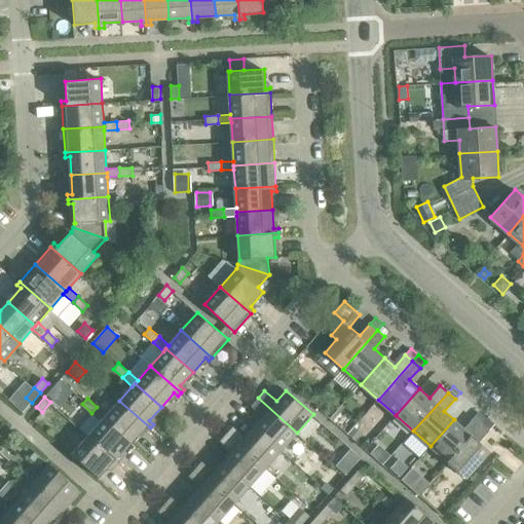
[(263,416),(255,426),(282,450),(297,433),(258,398),(252,405),(263,416)]
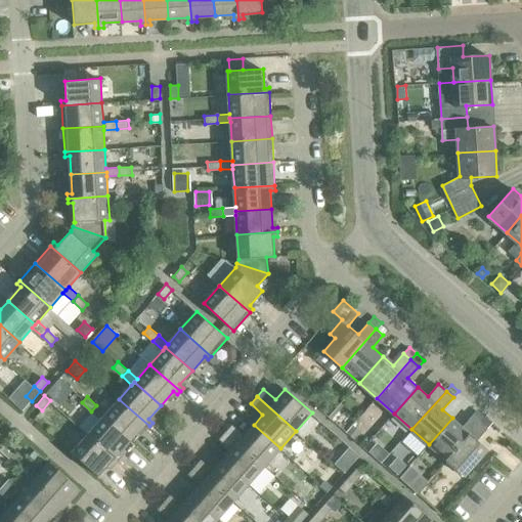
[(106,414),(103,417),(130,440),(142,426),(146,430),(149,426),(119,399),(106,414)]
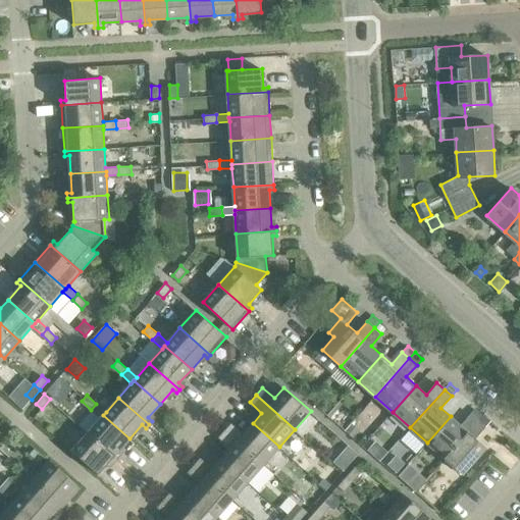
[(100,418),(103,415),(106,412),(96,404),(91,410),(100,418)]
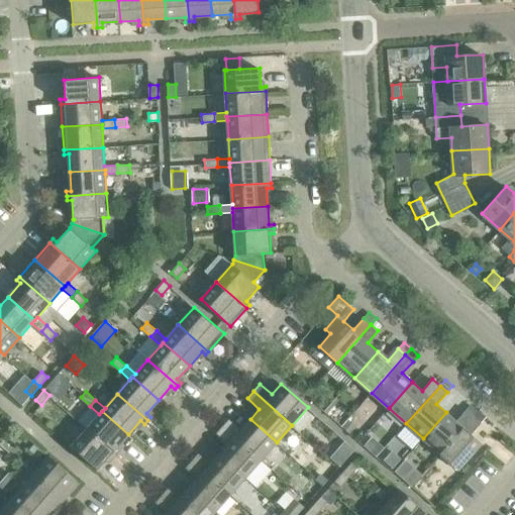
[(472,404),(468,409),(475,416),(479,410),(472,404)]
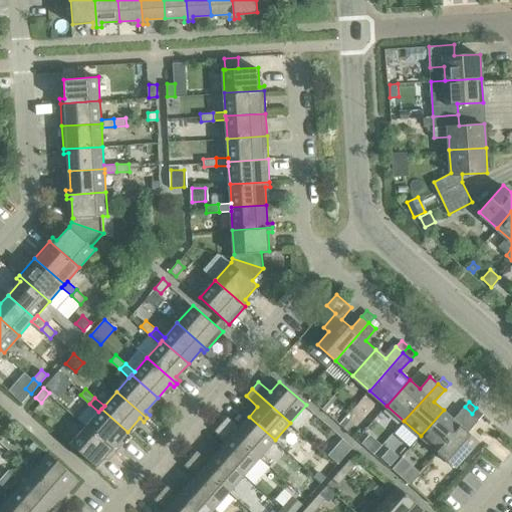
[(421,436),(438,452),(472,414),(465,407),(454,419),(444,410),(421,436)]
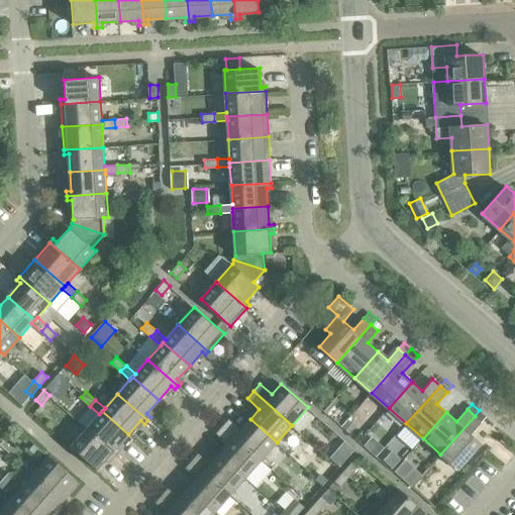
[(479,410),(475,416),(482,422),(487,416),(480,410),(479,410)]
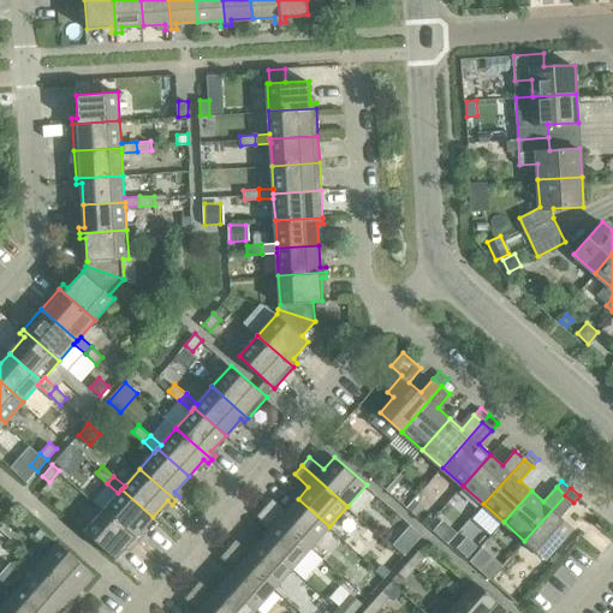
[(121,489),(118,493),(103,510),(140,541),(143,537),(138,534),(153,517),(121,489)]
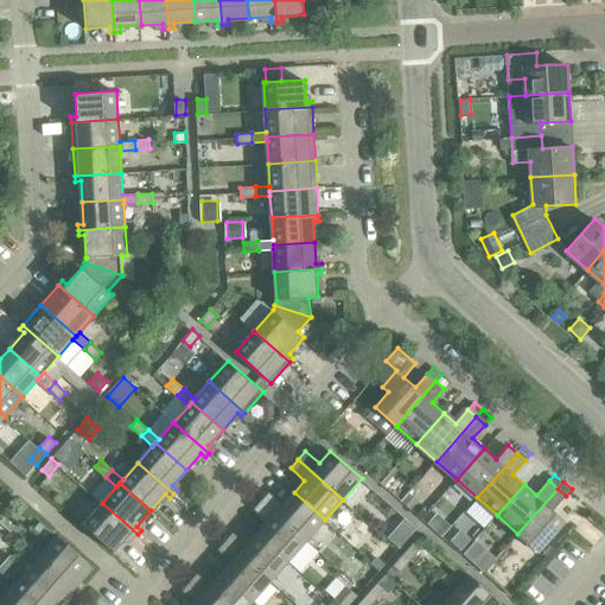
[(558,489),(517,534),(539,552),(566,521),(554,510),(566,496),(558,489)]
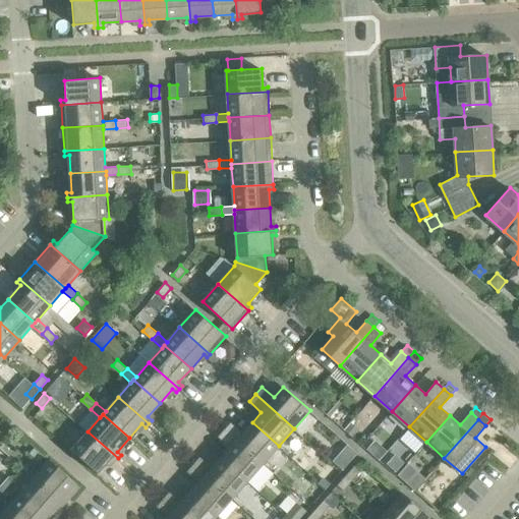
[(231,421),(225,428),(264,463),(279,446),(252,422),(243,433),(231,421)]
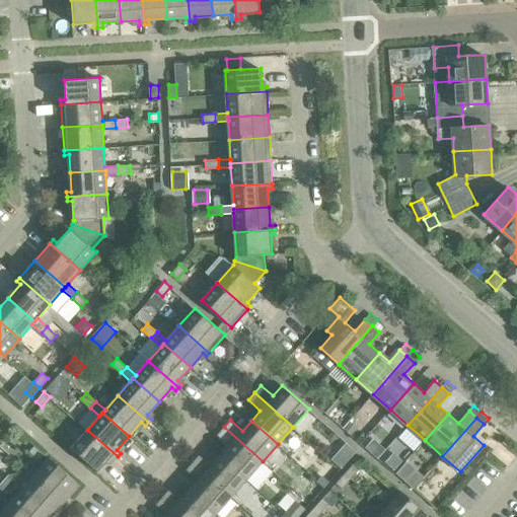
[(350,421),(344,427),(352,434),(358,428),(350,421)]
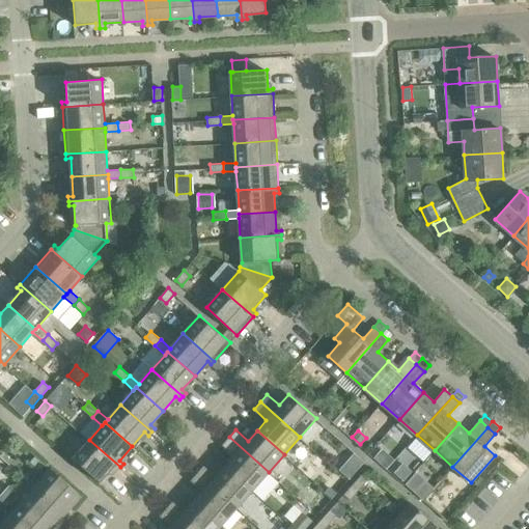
[(234,455),(225,466),(252,490),(269,472),(229,437),(222,445),(234,455)]
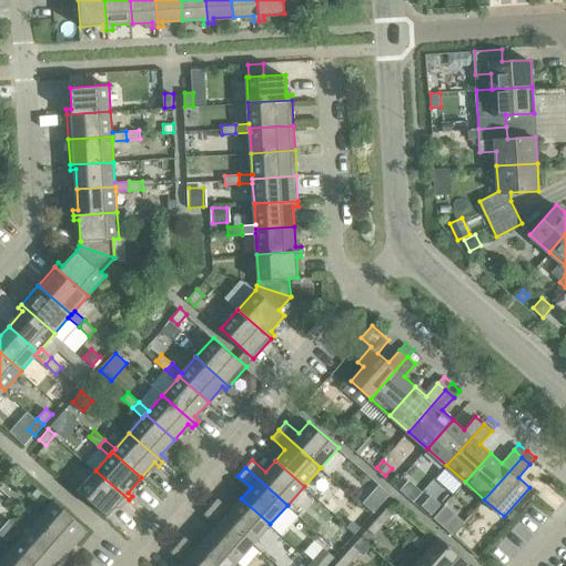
[(129,499),(95,471),(78,491),(107,516),(121,501),(125,504),(129,499)]
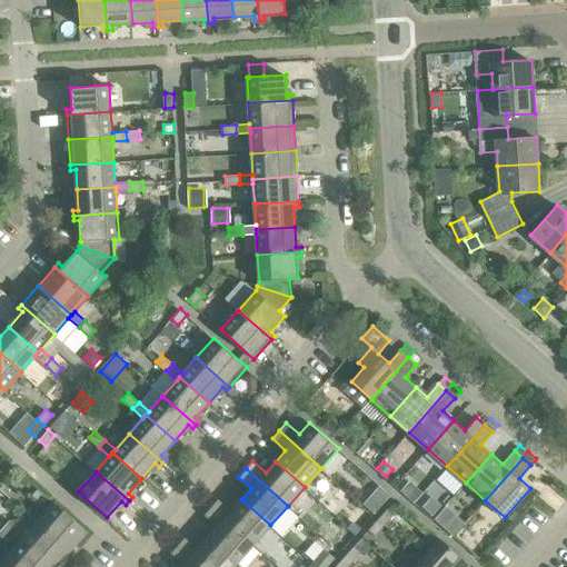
[(380,485),(375,491),(386,500),(390,495),(380,485)]
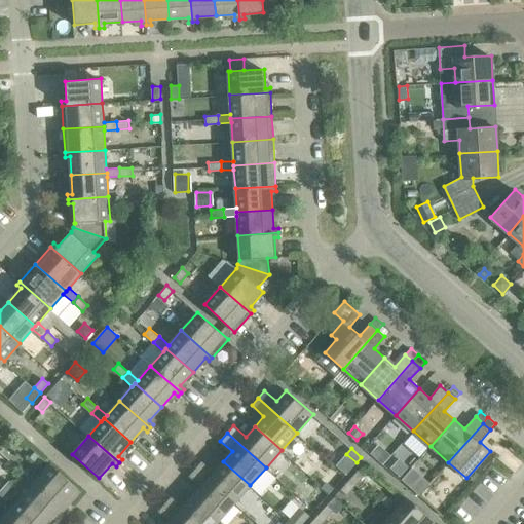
[(42,463),(46,459),(36,450),(30,456),(38,463),(42,463)]
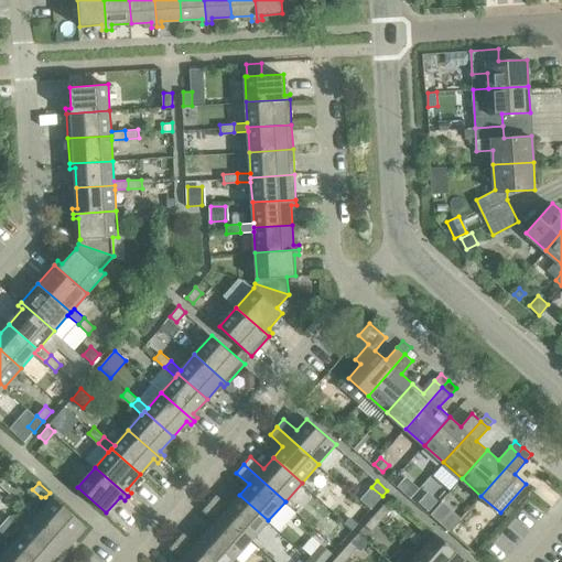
[(217,494),(211,501),(251,539),(268,520),(239,495),(230,506),(217,494)]
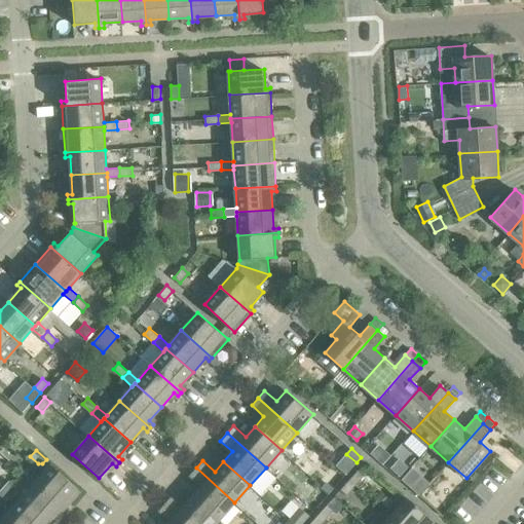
[(50,463),(34,482),(65,509),(81,490),(50,463)]
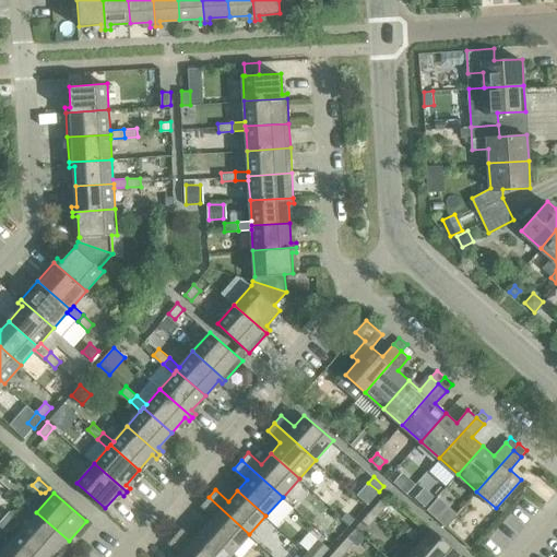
[(214,517),(204,528),(233,553),(249,534),(209,497),(201,506),(214,517)]
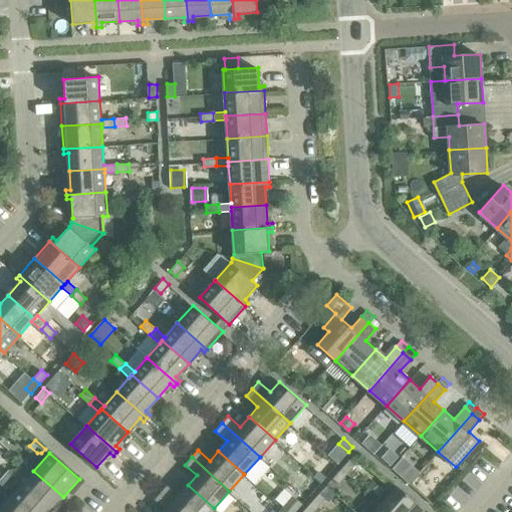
[(350,459),(341,468),(347,474),(356,464),(350,459)]
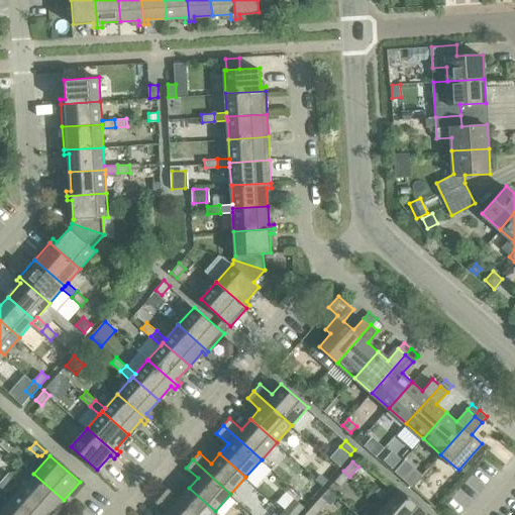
[(349,477),(343,471),(335,481),(341,487),(349,477)]
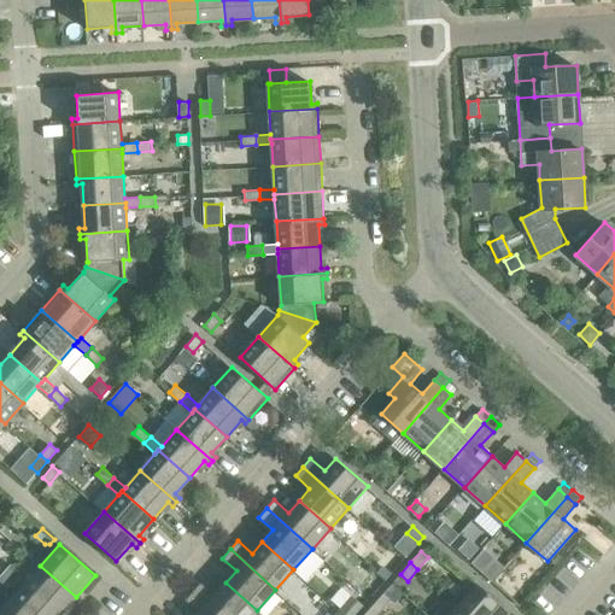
[(11,563),(5,570),(17,581),(21,577),(21,572),(11,563)]
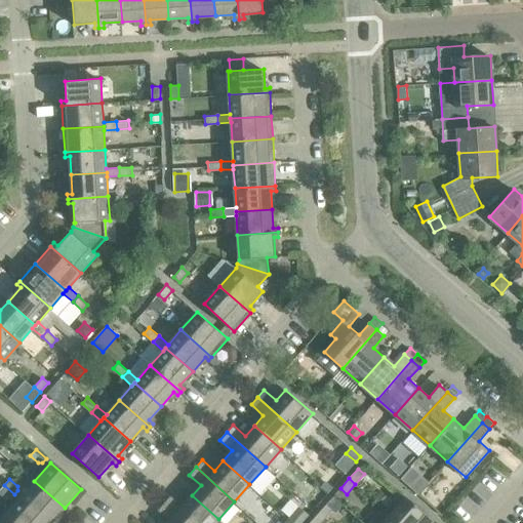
[(34,481),(18,498),(46,522),(50,522),(65,508),(34,481)]
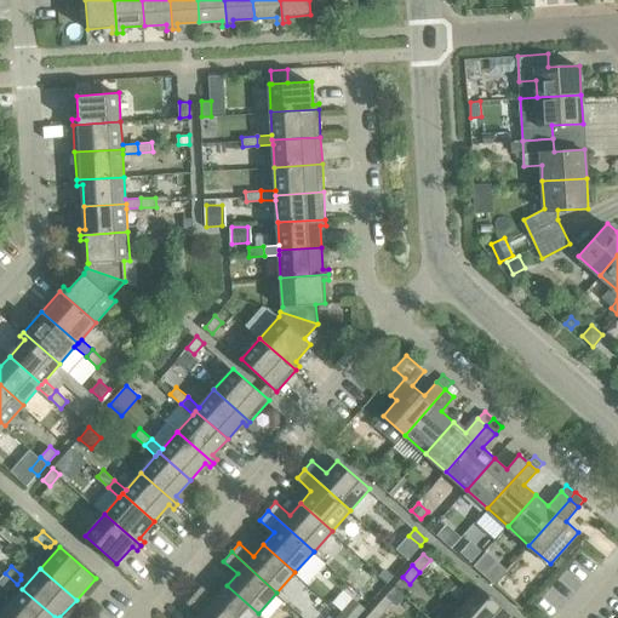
[(17,584),(5,573),(0,578),(0,581),(9,589),(13,588),(17,584)]
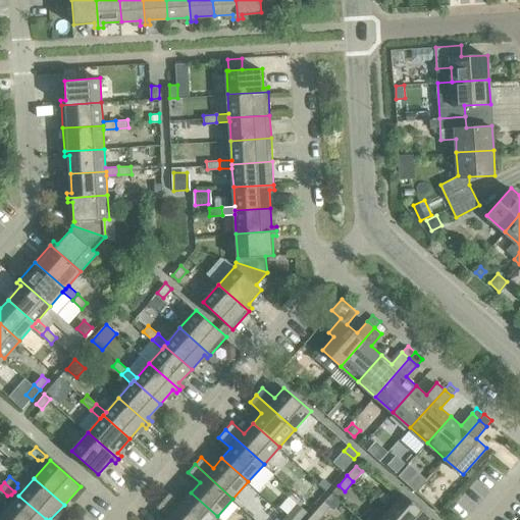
[(170,491),(163,500),(187,519),(213,519),(217,516),(191,492),(182,503),(170,491)]
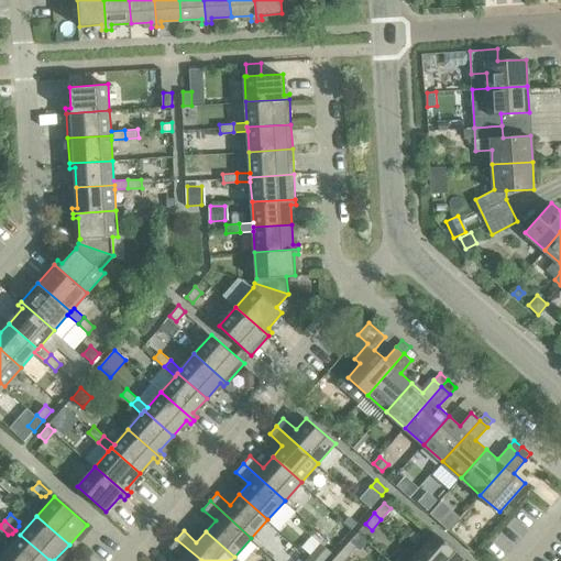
[(436,532),(418,552),(428,560),(461,560),(464,558),(436,532)]
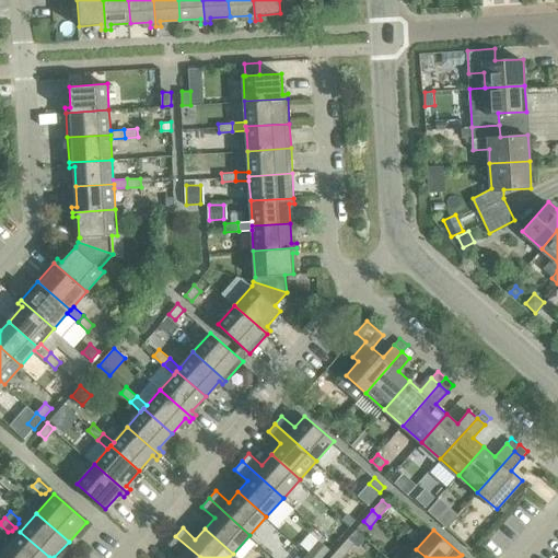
[(49,557),(20,532),(3,550),(12,557),(49,557)]
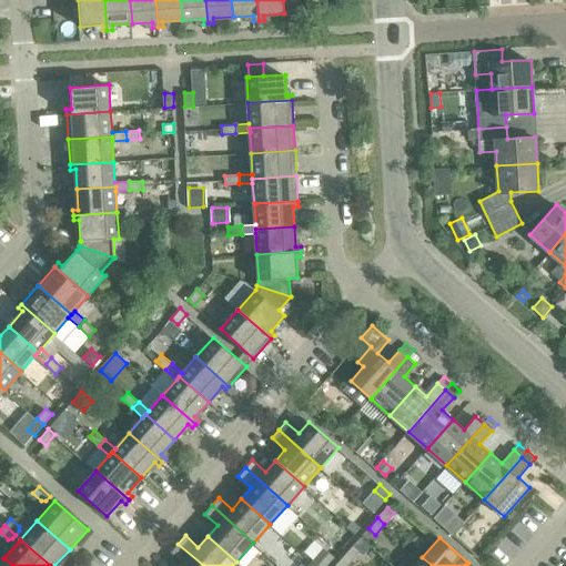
[(203,565),(178,544),(171,552),(184,563),(181,565),(203,565)]
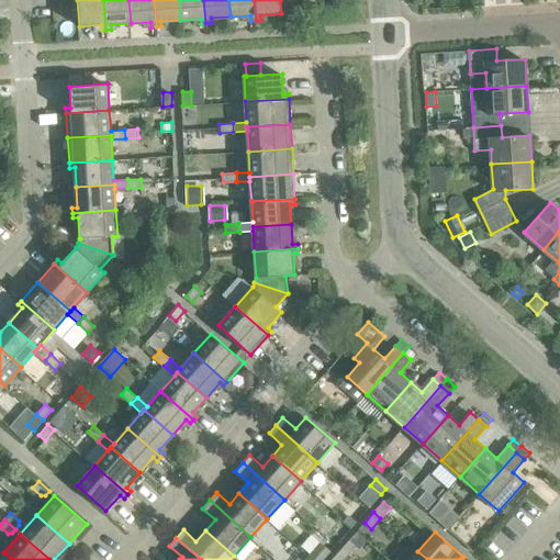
[(350,539),(340,550),(347,556),(357,545),(350,539)]
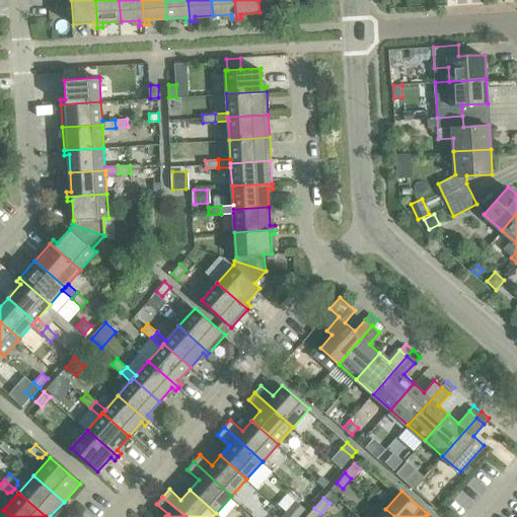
[(296,500),(285,512),(290,516),(297,516),(305,508),(296,500)]
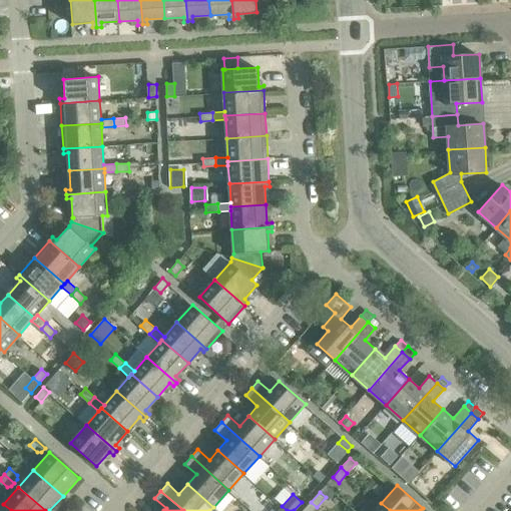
[(313,510),(317,507),(311,502),(302,510),(313,510)]
